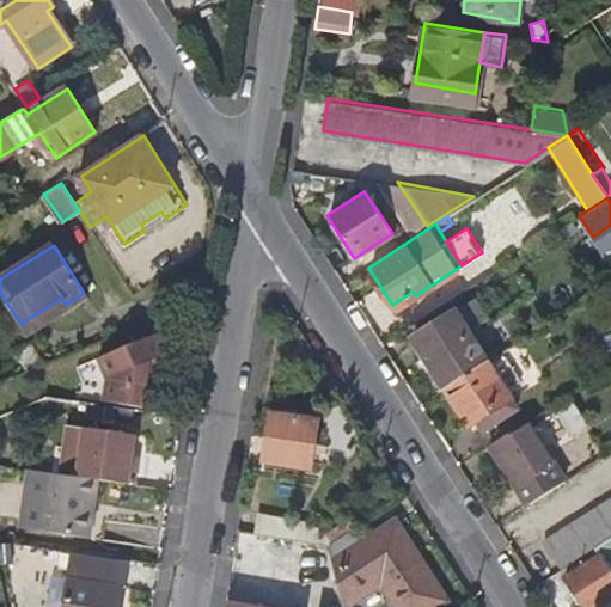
[(409,335),(444,386),(486,360),(451,308),(409,335)]
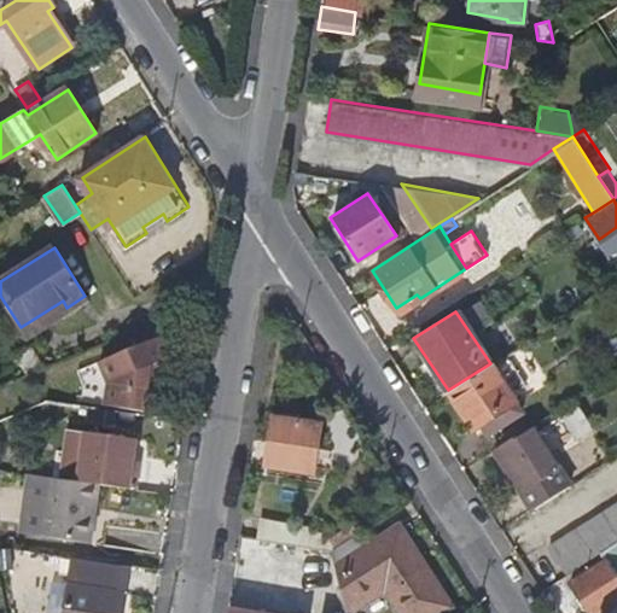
[(156,337),(99,360),(109,384),(105,407),(161,414),(162,390),(157,390),(159,362),(169,356),(156,337)]
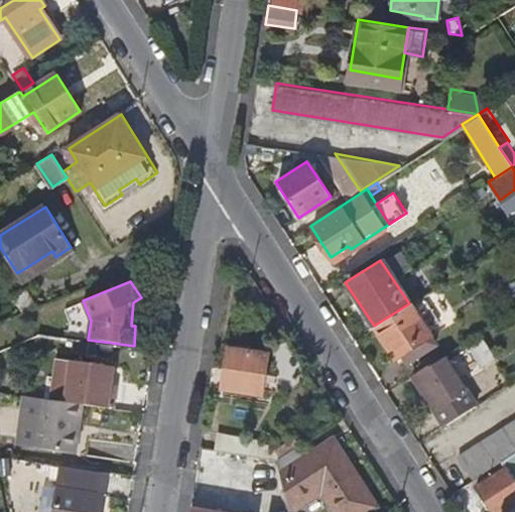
[(38,305),(25,286),(12,294),(23,312),(38,305)]
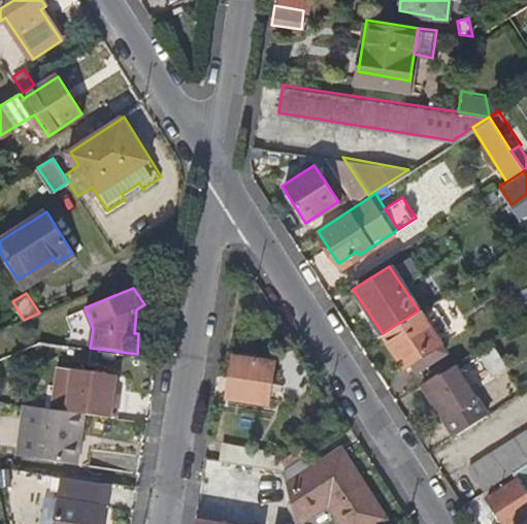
[(419,310),(383,333),(403,365),(407,362),(420,355),(425,363),(445,351),(434,335),(458,319),(442,295),(419,310)]
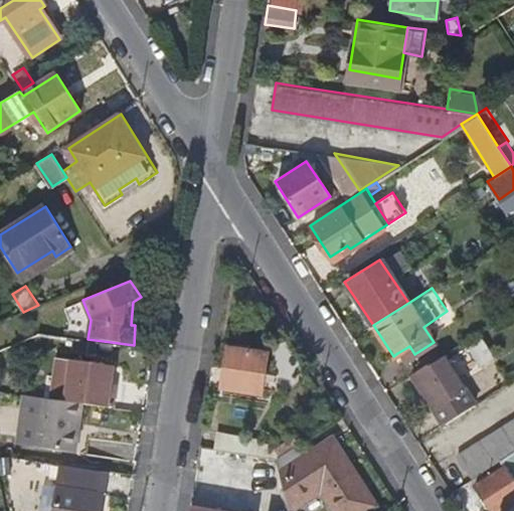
[(495,355),(478,331),(463,340),(480,365),(495,355)]
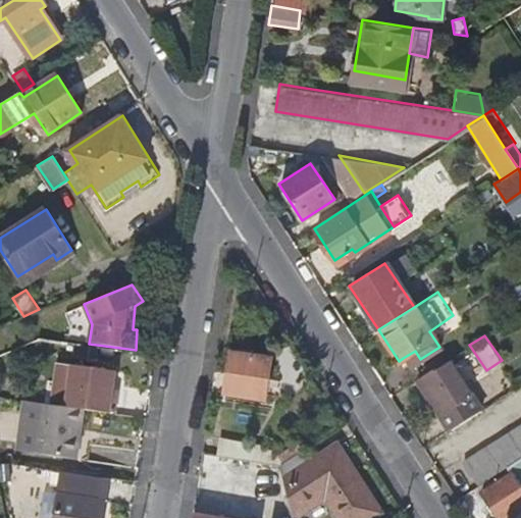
[(229,370),(215,368),(211,390),(266,398),(272,356),(232,350),(229,370)]
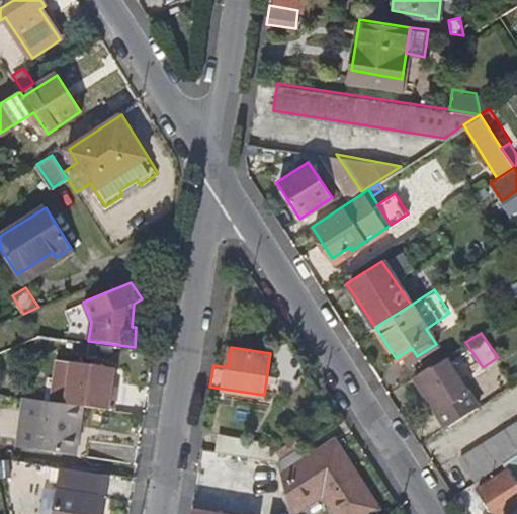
[(417,356),(412,348),(400,355),(406,363),(417,356)]
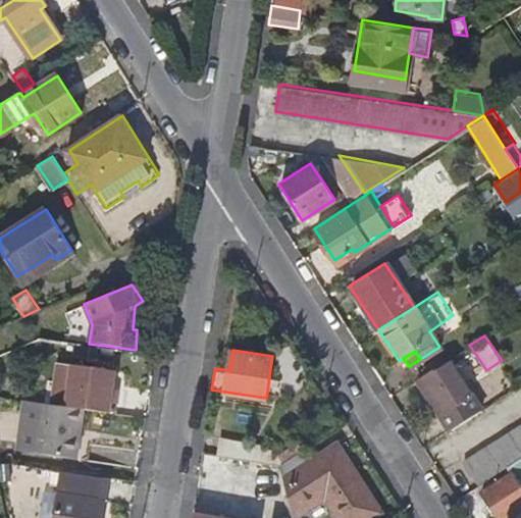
[(446,360),(415,379),(447,432),(479,411),(446,360)]
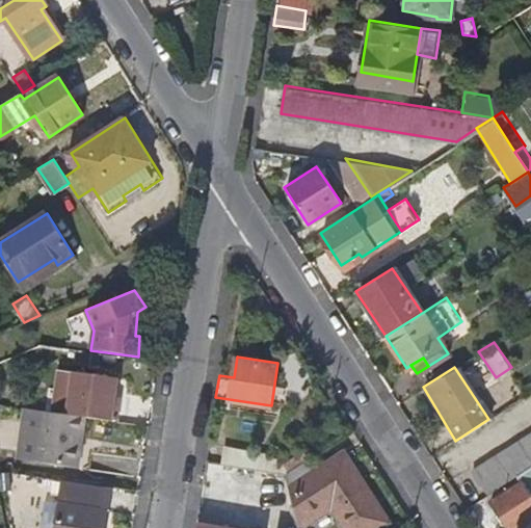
[(82,418),(117,422),(121,404),(114,404),(120,378),(73,371),(56,369),(50,413),(67,416),(82,418)]
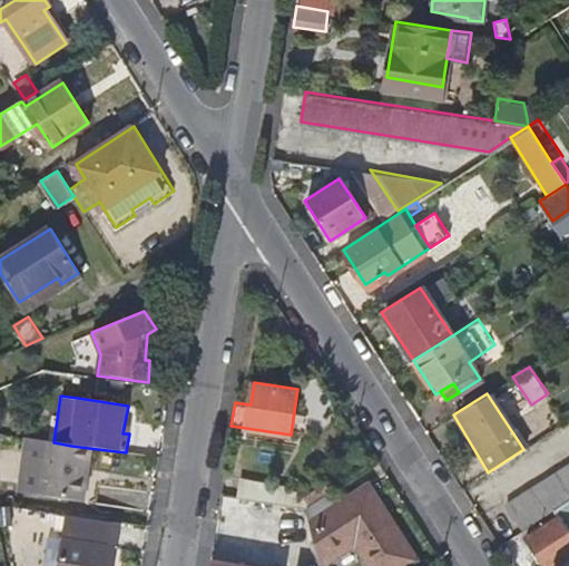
[(54,442),(45,441),(38,496),(81,501),(88,448),(71,446),(54,442)]
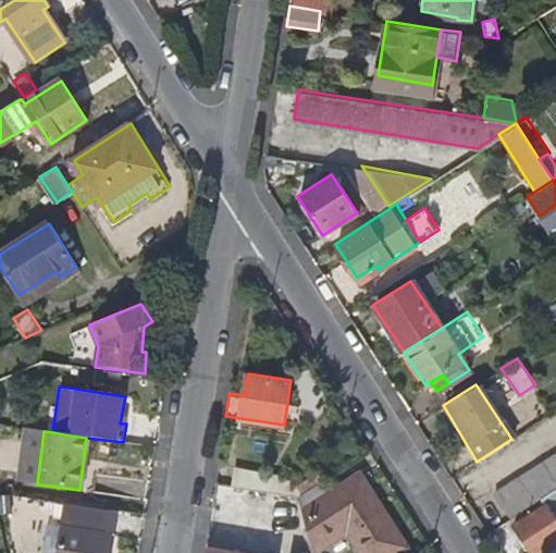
[(555,452),(494,492),(510,517),(547,493),(555,487),(555,452)]
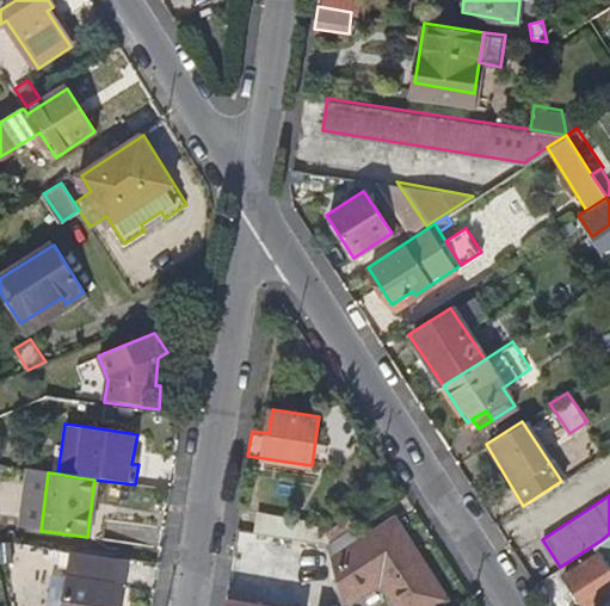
[(257,506),(252,529),(253,529),(291,535),(293,535),(302,536),(303,526),(306,515),(257,506)]
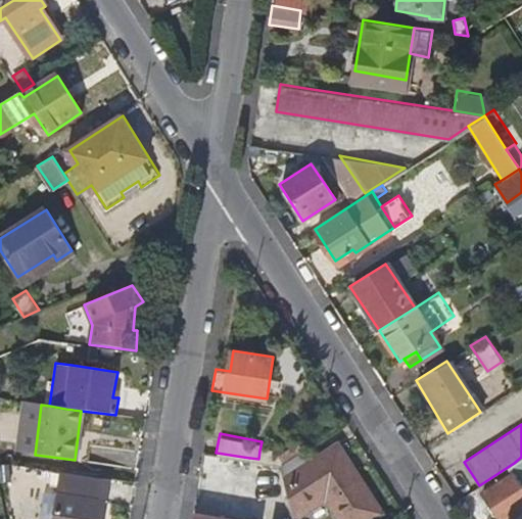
[(259,451),(258,459),(262,460),(281,463),(293,456),(303,449),(297,439),(278,453),(259,451)]
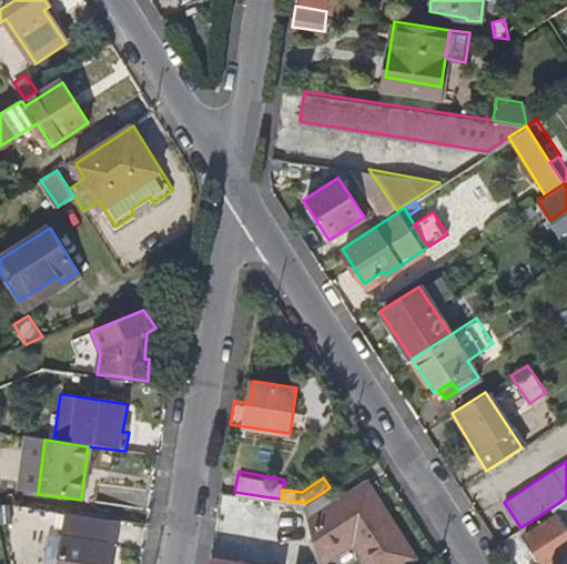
[(364,483),(325,506),(309,516),(311,525),(317,562),(351,540),(365,563),(397,563),(411,556),(364,483)]
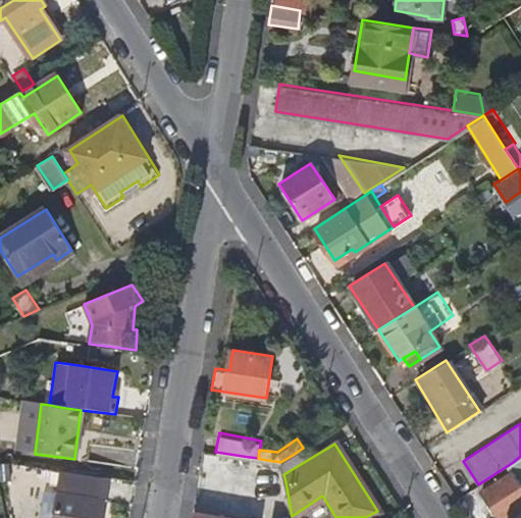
[(249,457),(216,452),(213,475),(246,479),(247,478),(250,457),(249,457)]
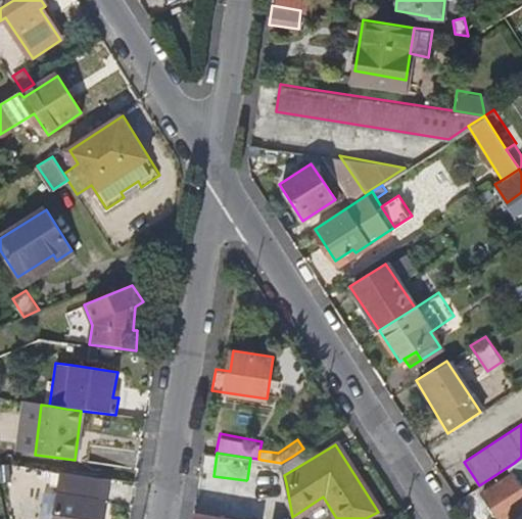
[(299,466),(293,456),(281,463),(284,475),(299,466)]
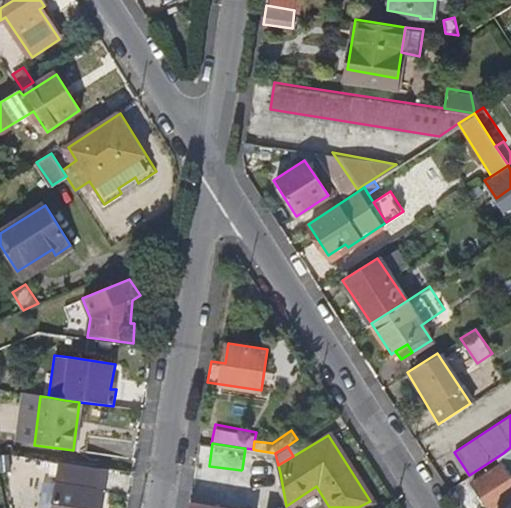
[(253,449),(245,448),(242,469),(248,470),(250,458),(258,457),(256,450),(253,449)]
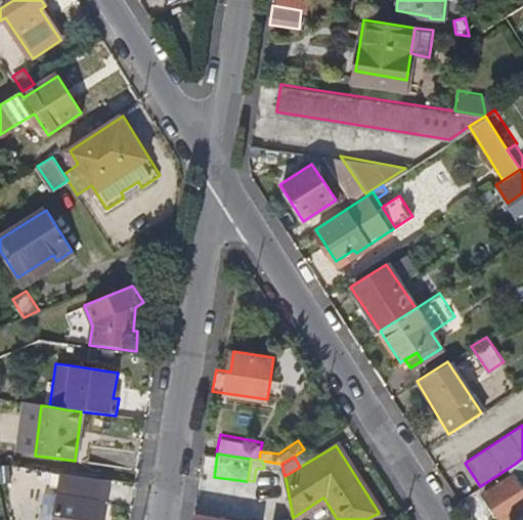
[(285,476),(281,464),(262,461),(264,468),(269,488),(287,484),(285,476)]
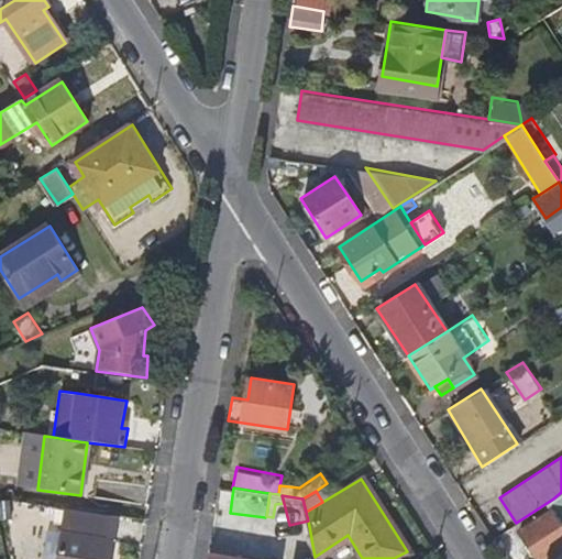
[(0,512),(10,511),(9,497),(0,497),(0,512)]
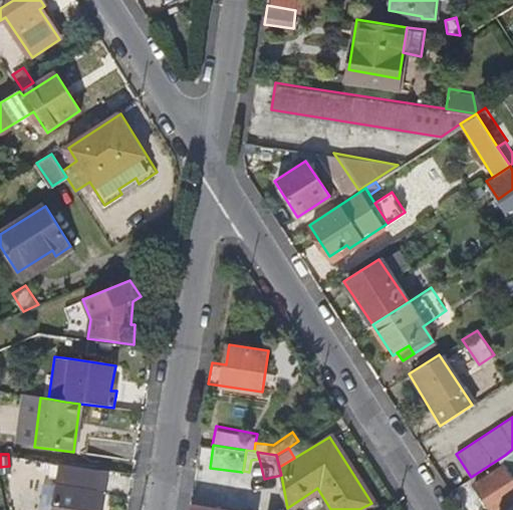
[(512,468),(505,455),(471,477),(491,509),(511,509),(512,509),(512,468)]
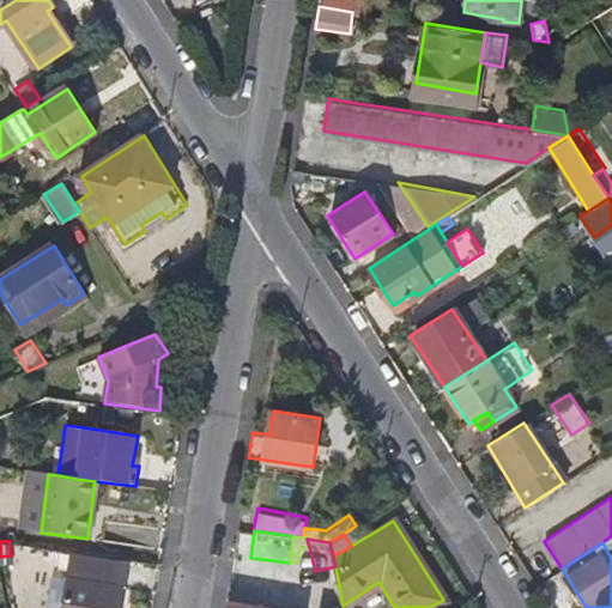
[(79,583),(123,590),(127,563),(83,555),(79,583)]
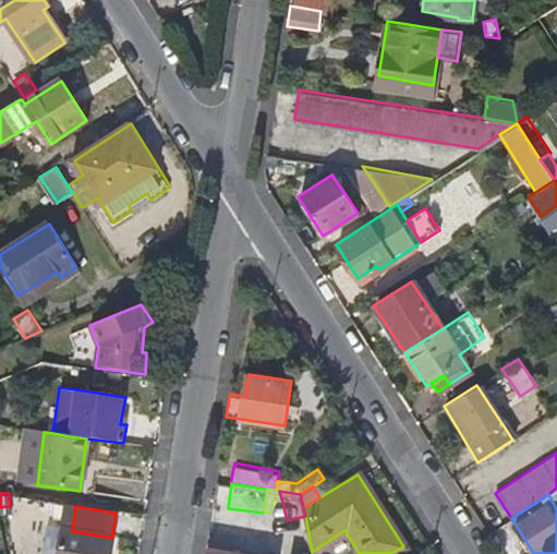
[(109,553),(112,538),(72,531),(69,553),(109,553)]
